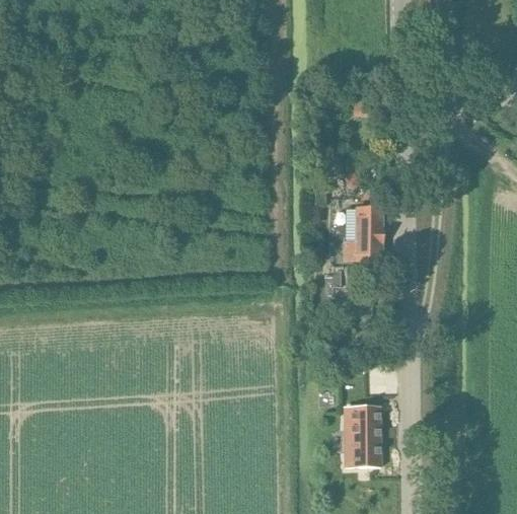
[(369,95),(354,94),(353,115),(365,115),(384,115),(384,105),(385,95),(384,95),(369,95)]
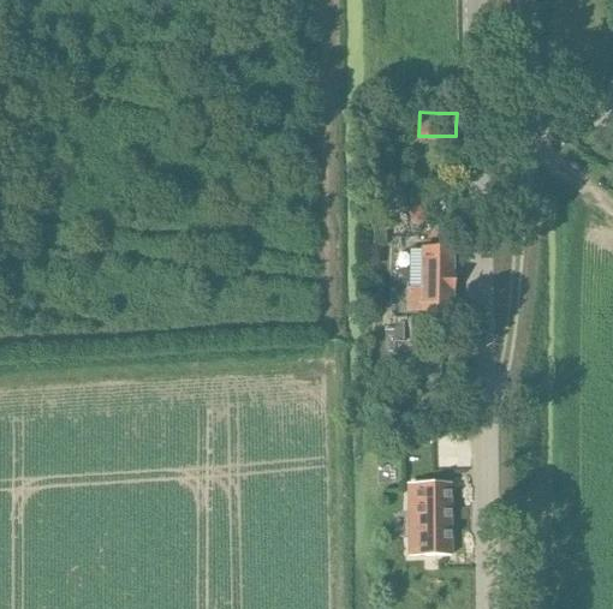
[(392,226),(373,227),(373,240),(392,240),(392,226)]
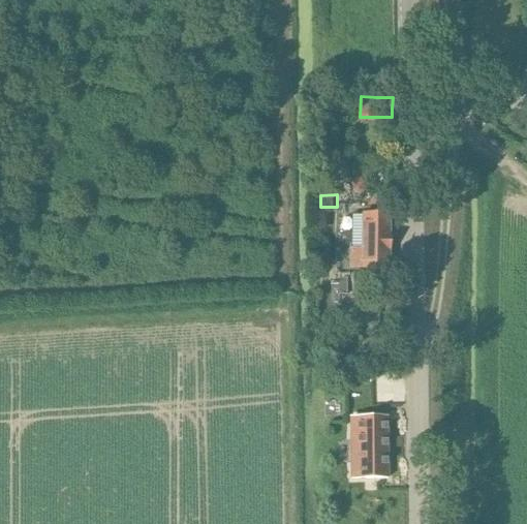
[(349,265),(389,266),(390,211),(363,210),(362,246),(349,245),(349,265)]
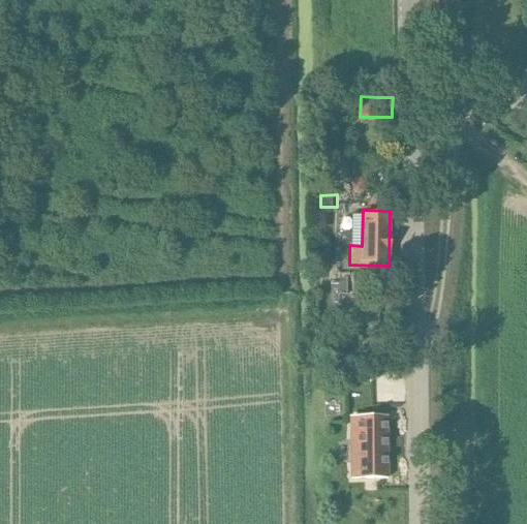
[(345,321),(379,321),(379,301),(346,300),(345,321)]
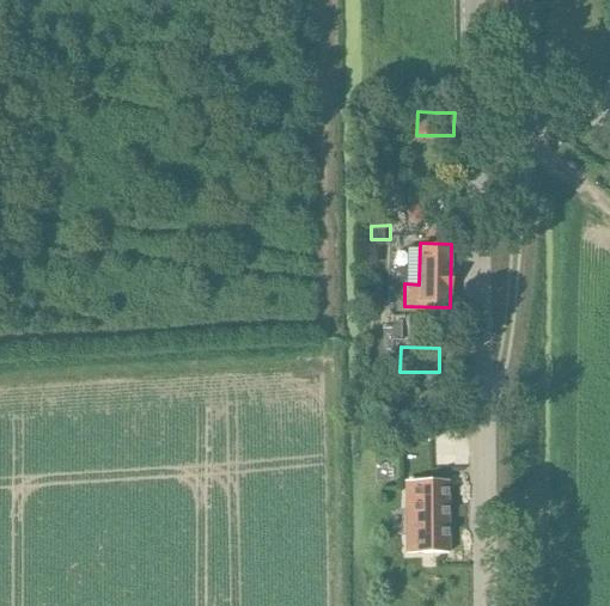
[(449,477),(406,477),(407,549),(450,549),(449,477)]
